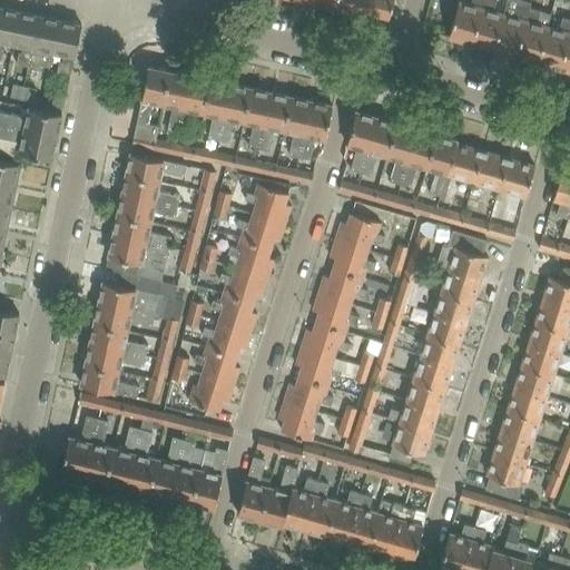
[(363,12),(365,0),(337,0),(336,6),(363,12)]
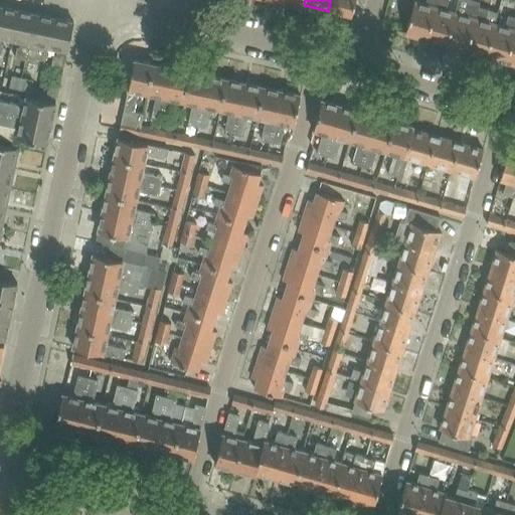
[(352,17),(356,0),(330,0),(328,11),(352,17)]
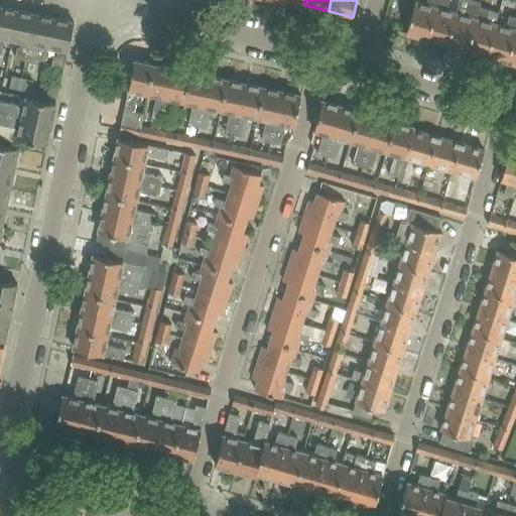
[(427,37),(438,0),(428,0),(427,3),(416,0),(407,31),(427,37)]
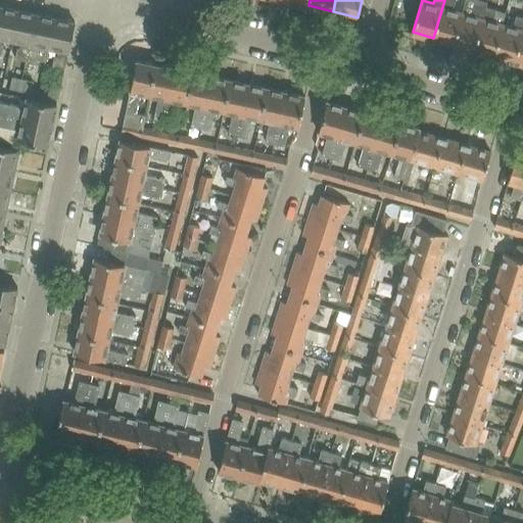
[(454,44),(463,13),(453,10),(455,0),(444,0),(433,38),(454,44)]
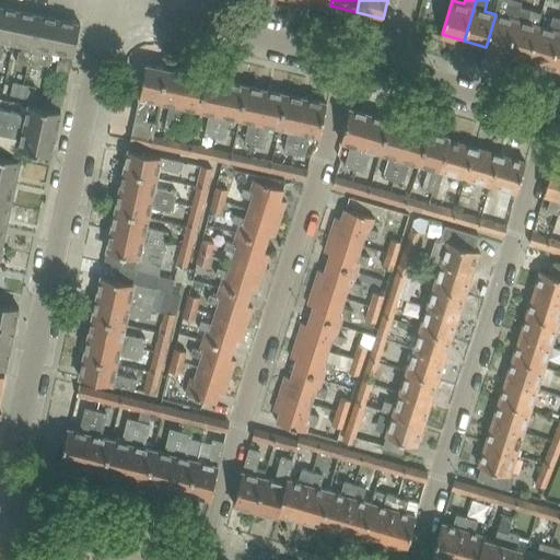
[(508,54),(521,7),(522,0),(520,0),(498,0),(500,0),(486,47),(508,54)]
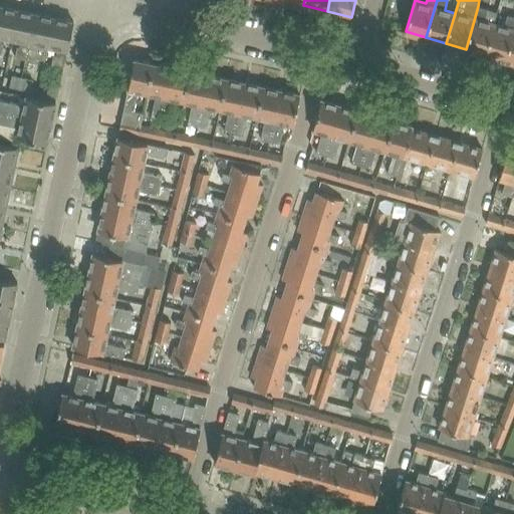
[(12,38),(19,8),(1,4),(0,6),(0,51),(2,52),(4,42),(1,42),(2,36),(12,38)]
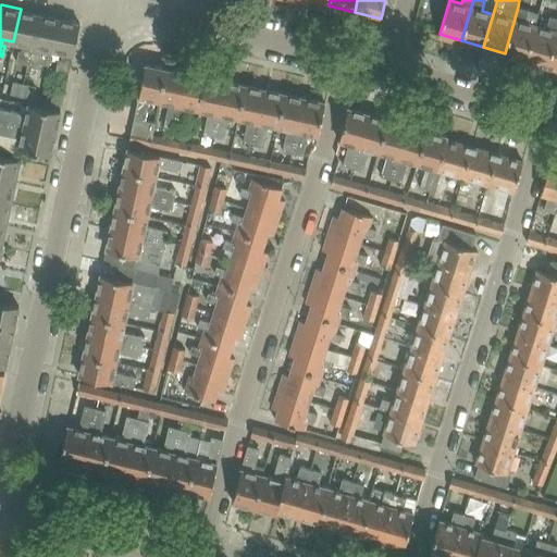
[(536,25),(535,25),(525,22),(529,10),(518,7),(505,53),(527,59),(536,25)]
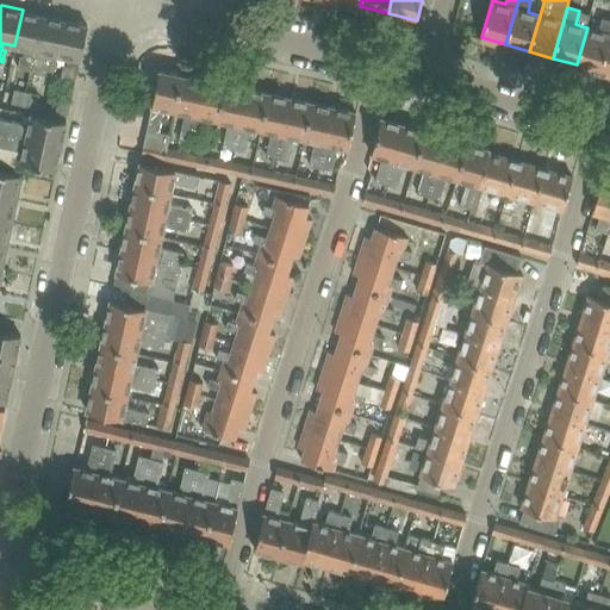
[(32,69),(44,14),(23,10),(14,45),(25,48),(24,55),(22,54),(18,67),(32,69)]
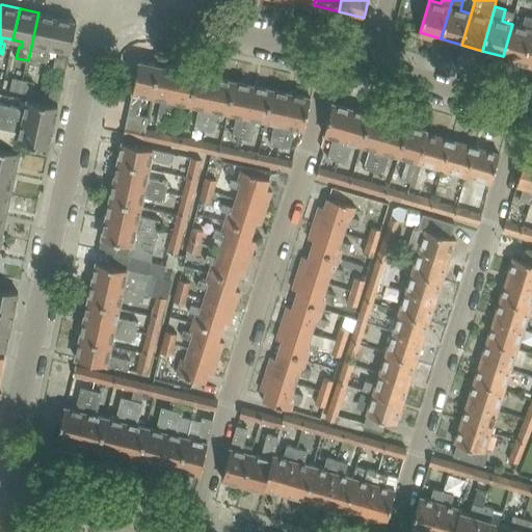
[(49,54),(57,16),(38,12),(28,60),(37,62),(38,57),(47,59),(48,54),(49,54)]
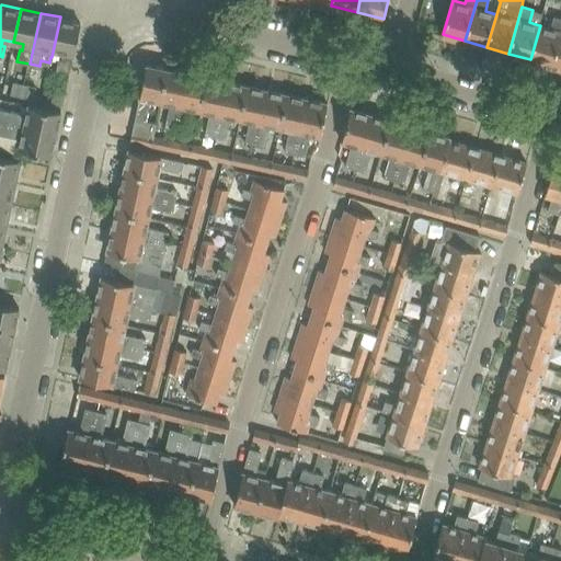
[(60,16),(54,50),(63,52),(61,58),(59,57),(56,69),(69,71),(80,21),(60,16)]
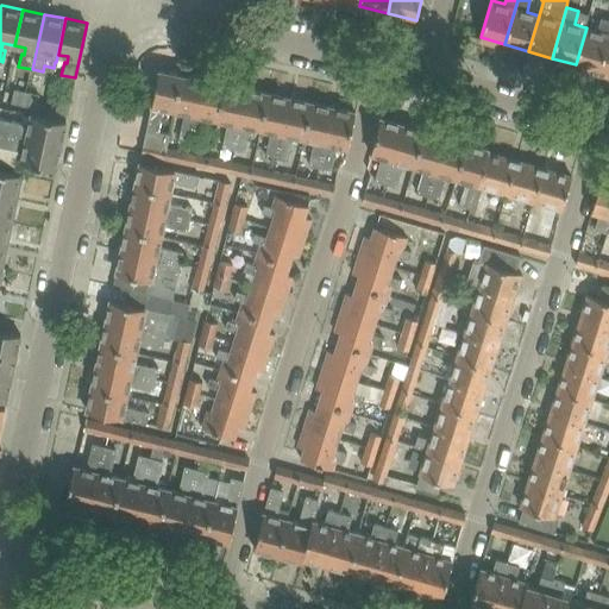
[(600,71),(608,39),(608,19),(602,18),(598,31),(586,27),(576,64),(600,71)]
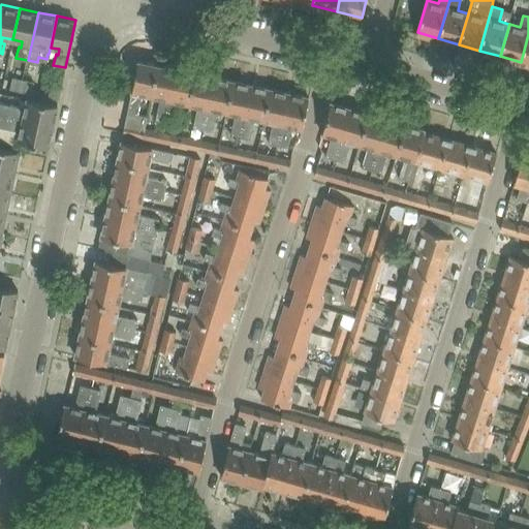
[(151,95),(158,63),(138,60),(127,112),(123,132),(143,136),(144,127),(145,127),(148,116),(137,114),(142,93),(151,95)]
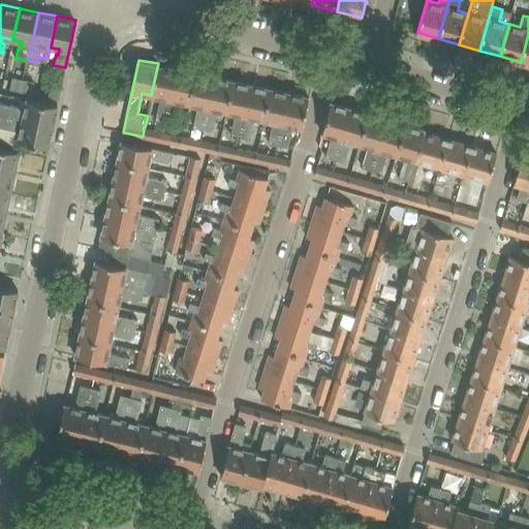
[(165,121),(177,67),(158,63),(151,95),(160,97),(156,119),(165,121)]
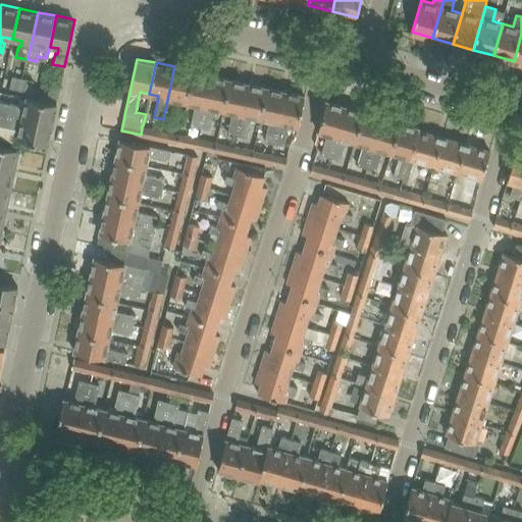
[(187,101),(193,70),(174,66),(163,119),(173,121),(177,100),(187,101)]
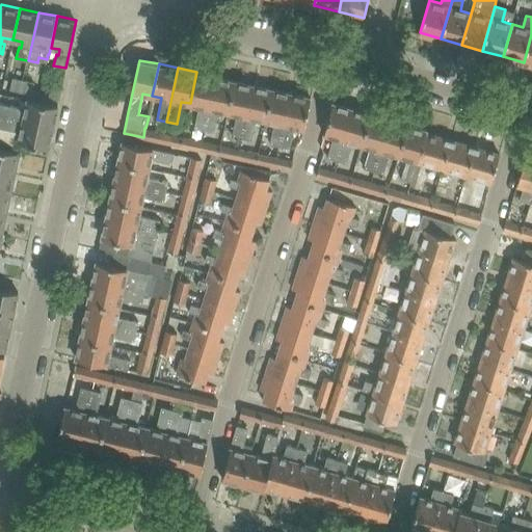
[(204,129),(215,76),(196,72),(190,103),(200,105),(195,127),(204,129)]
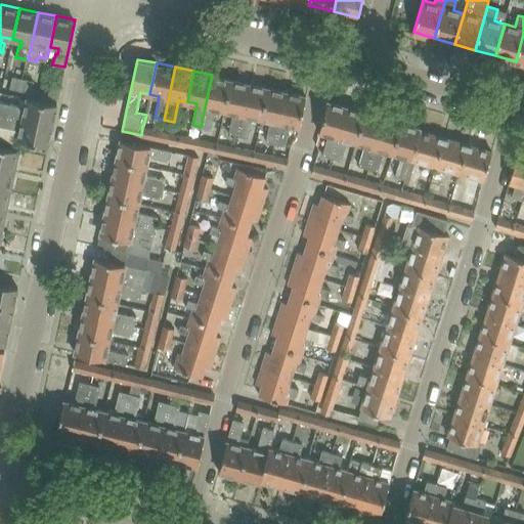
[(224,110),(231,79),(212,75),(201,127),(211,129),(215,107),(224,110)]
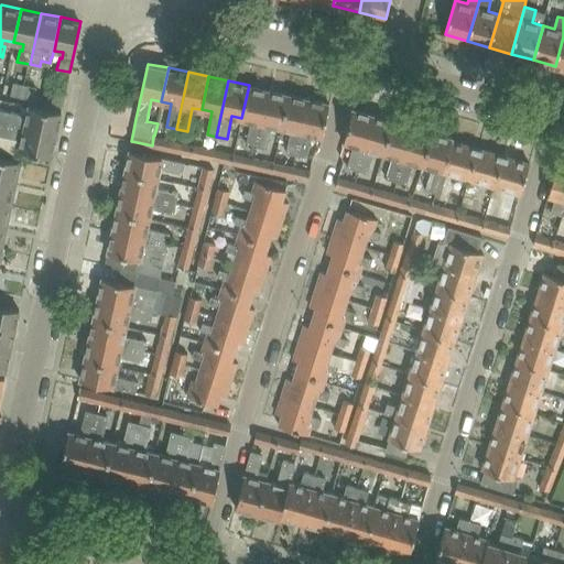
[(22,97),(24,84),(12,82),(10,95),(22,97)]
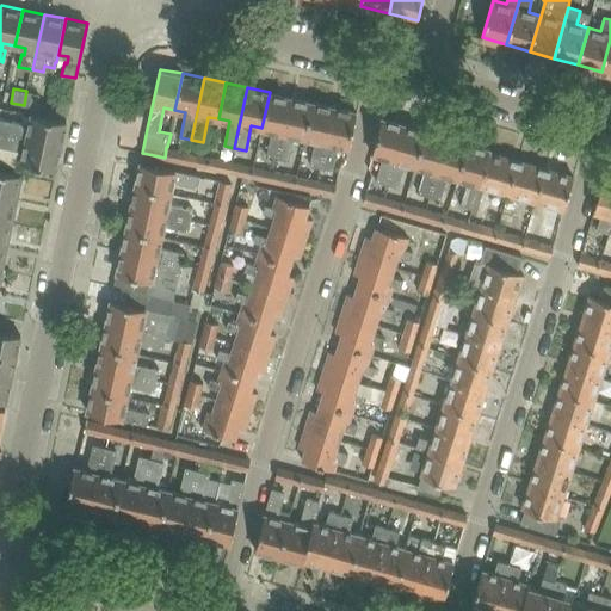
[(39,93),(26,91),(24,105),(37,107),(39,93)]
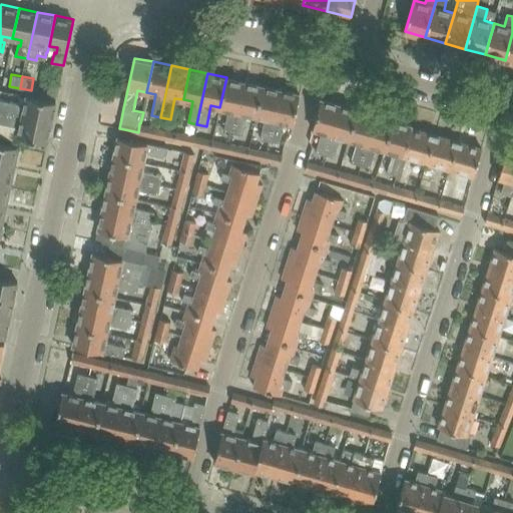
[(233,131),(244,81),(226,77),(219,107),(228,109),(224,130),(233,131)]
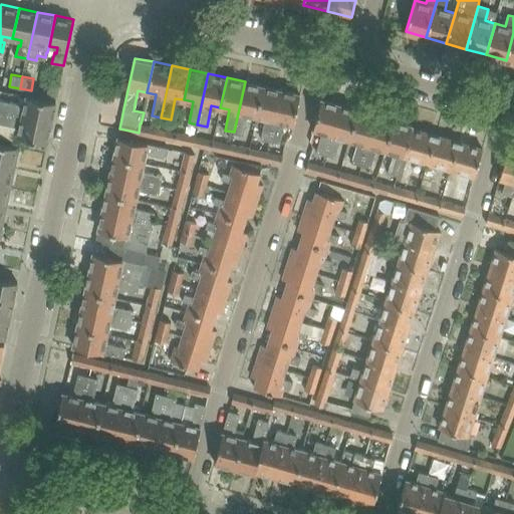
[(257,115),(263,85),(245,81),(234,132),(243,134),(247,113),(257,115)]
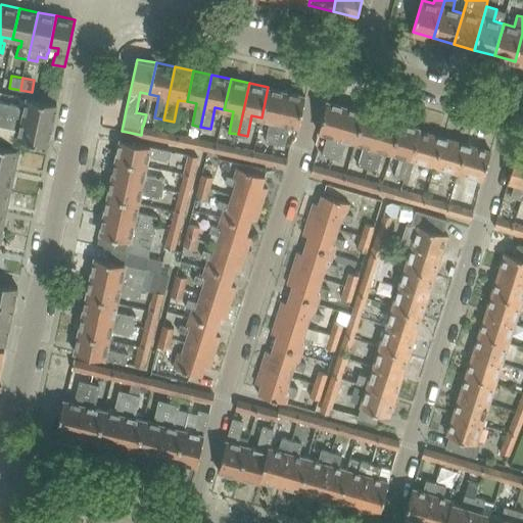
[(58,96),(60,86),(50,84),(47,94),(58,96)]
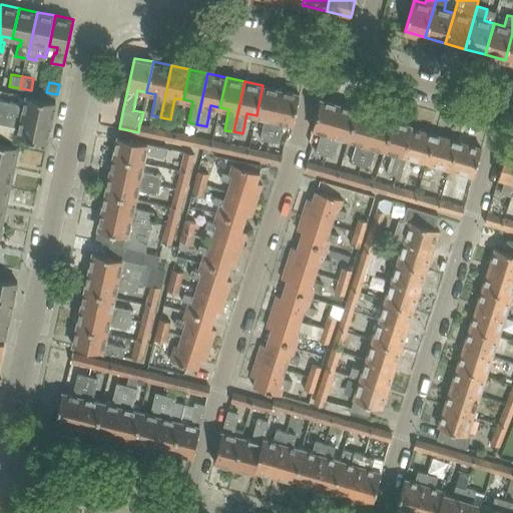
[(270,139),(281,89),(263,85),(257,115),(264,117),(260,137),(270,139)]
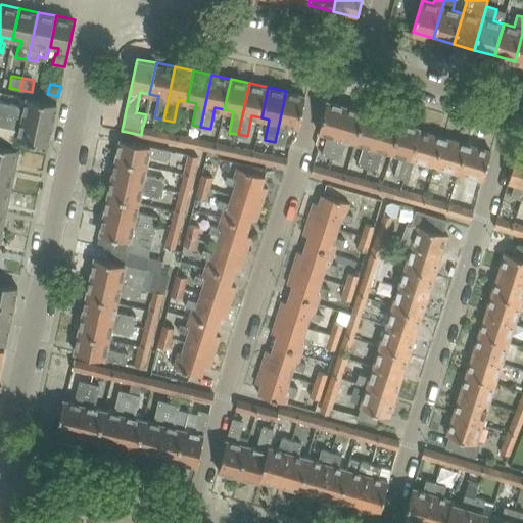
[(298,126),(305,95),(286,91),(275,142),(284,144),(289,124),(298,126)]
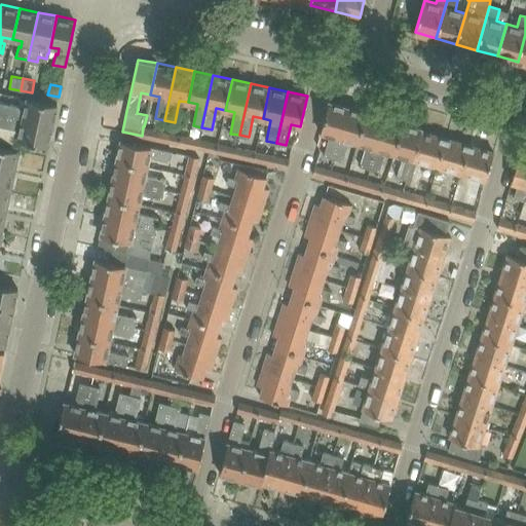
[(0,112),(52,123),(58,103),(28,97),(26,107),(0,102),(0,112)]
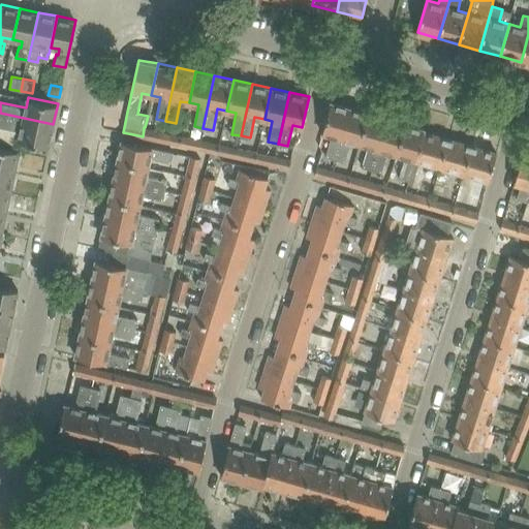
[(335,158),(349,106),(331,101),(322,132),(332,134),(325,155),(335,158)]
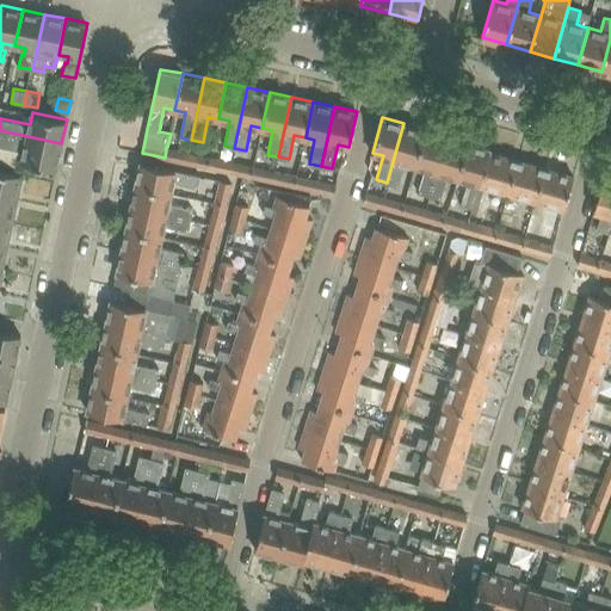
[(414,168),(425,130),(403,123),(387,183),(397,186),(403,165),(414,168)]
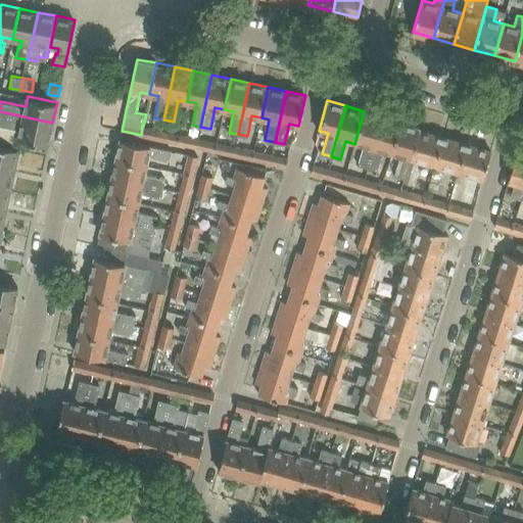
[(48,143),(52,123),(0,111),(0,125),(20,129),(18,137),(48,143)]
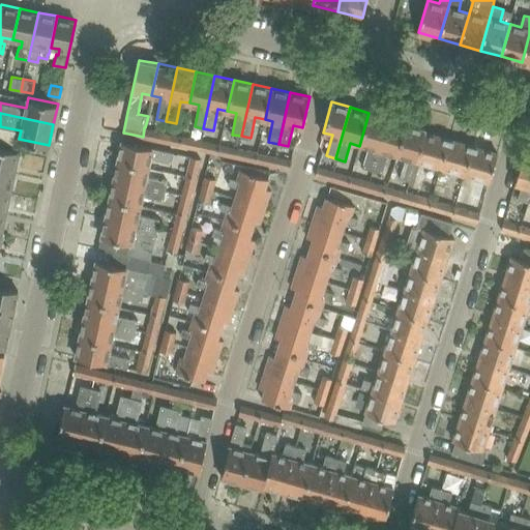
[(373,169),(388,118),(369,113),(359,146),(367,148),(362,167),(366,168),(373,169)]
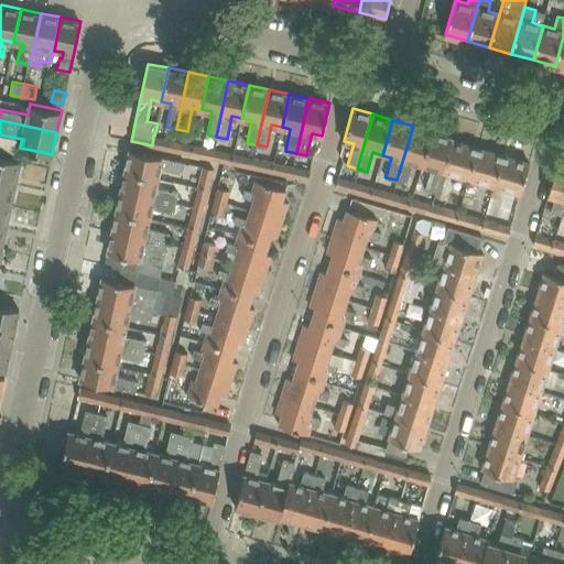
[(423,165),(433,131),(413,126),(397,180),(405,183),(412,163),(423,165)]
